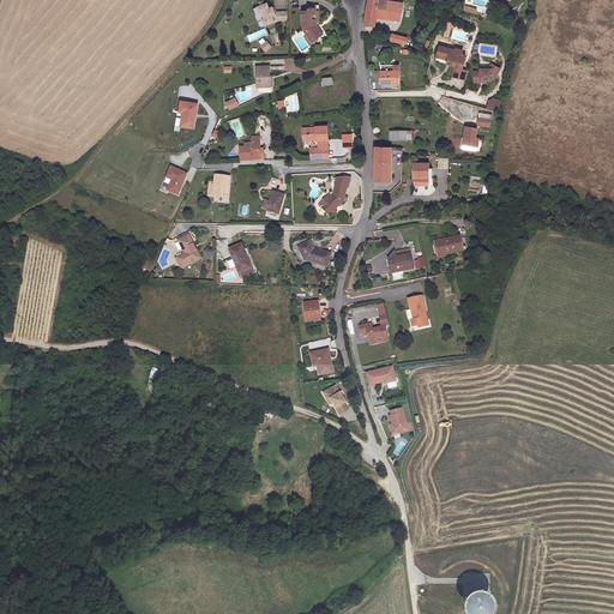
[(401,2),(384,0),(368,0),(365,25),(375,26),(377,17),(398,20),(401,2)]
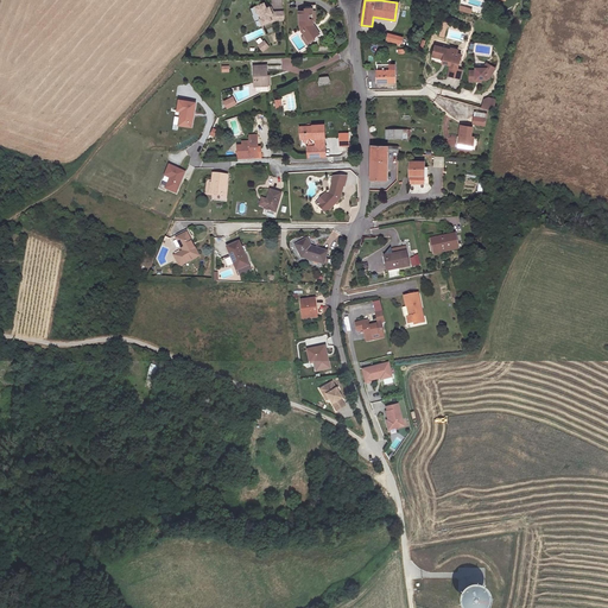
[(284,20),(283,11),(273,12),(271,13),(268,7),(265,8),(263,4),(253,7),(258,19),(260,25),(270,21),(270,23),(274,20),(284,20)]
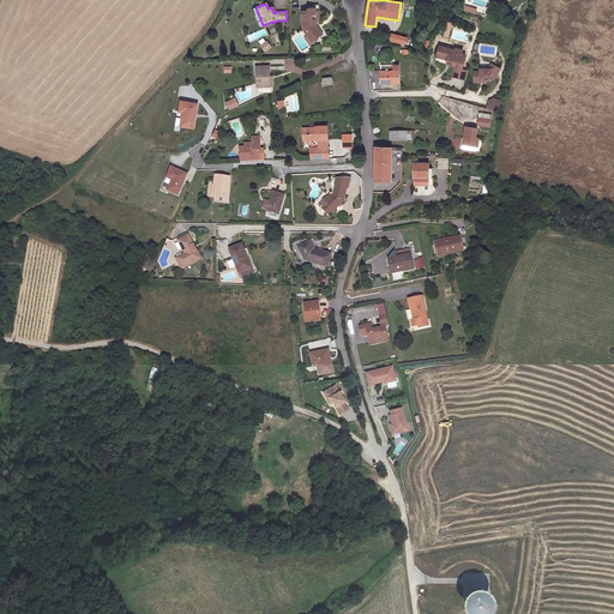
[(301,13),(302,26),(305,28),(305,30),(306,32),(304,34),(311,43),(321,36),(315,26),(314,13),(318,13),(318,6),(314,6),(314,10),(307,10),(307,13),(301,13)]
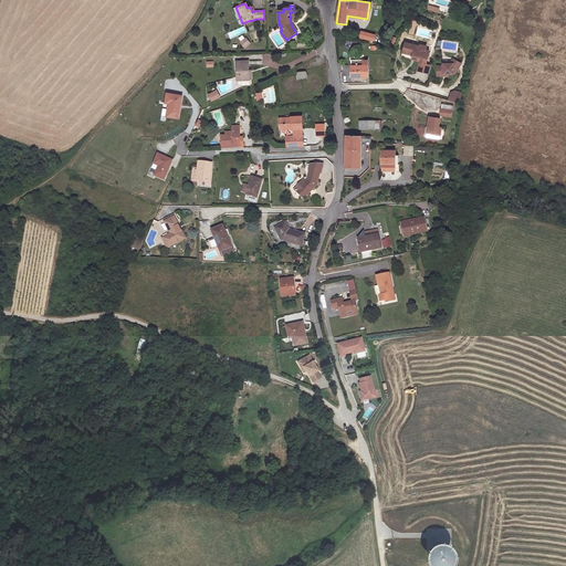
[(428,73),(430,64),(426,63),(429,51),(426,50),(427,46),(420,44),(419,48),(415,46),(415,44),(406,42),(402,52),(412,55),(411,59),(419,60),(416,70),(428,73)]
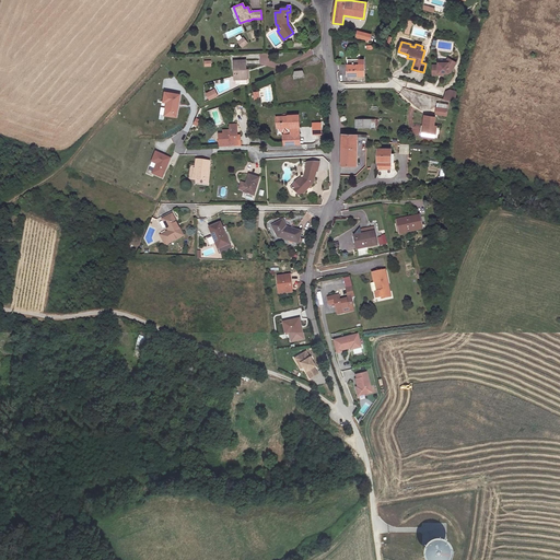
[(447,58),(445,60),(438,60),(438,65),(431,65),(431,74),(443,76),(443,73),(448,73),(448,71),(451,72),(456,63),(447,58)]
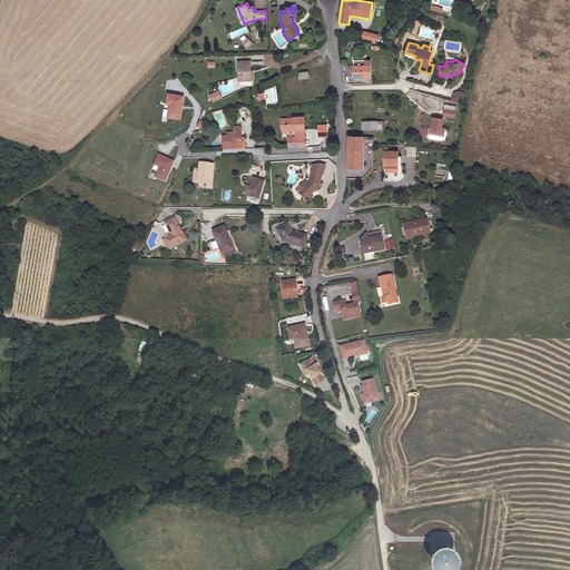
[(352,67),(353,78),(370,77),(370,66),(364,66),(364,60),(353,61),(353,67),(352,67)]
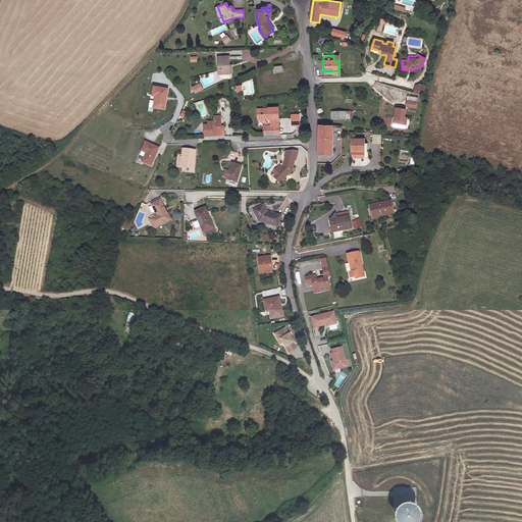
[(228,56),(217,56),(217,73),(227,74),(227,65),(228,56)]
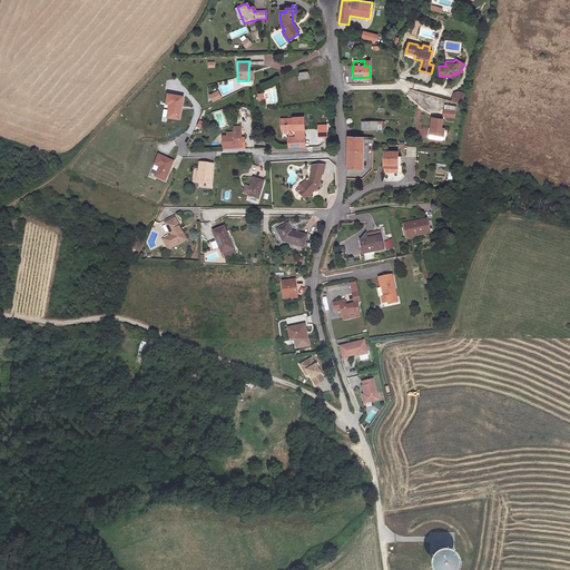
[(298,77),(300,81),(307,80),(311,77),(307,71),(300,74),(298,77)]
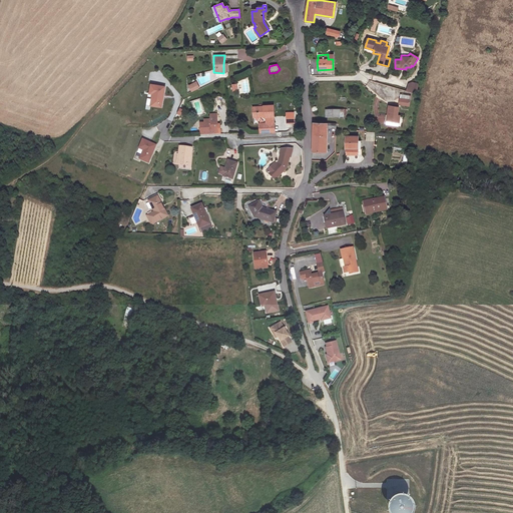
[(419,84),(409,81),(406,91),(416,94),(419,84)]
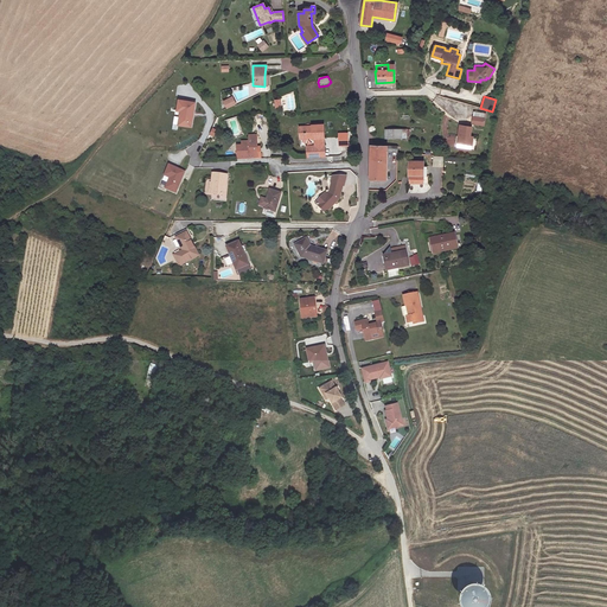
[(227,108),(228,107),(225,102),(231,100),(234,104),(235,103),(231,97),(223,101),(227,108)]
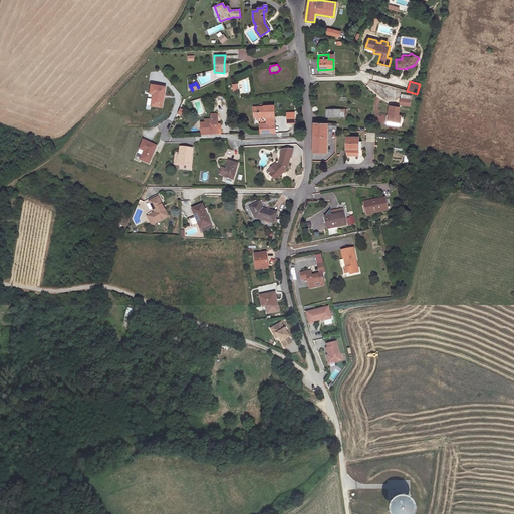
[(164,86),(150,85),(149,94),(153,94),(152,106),(162,107),(164,86)]
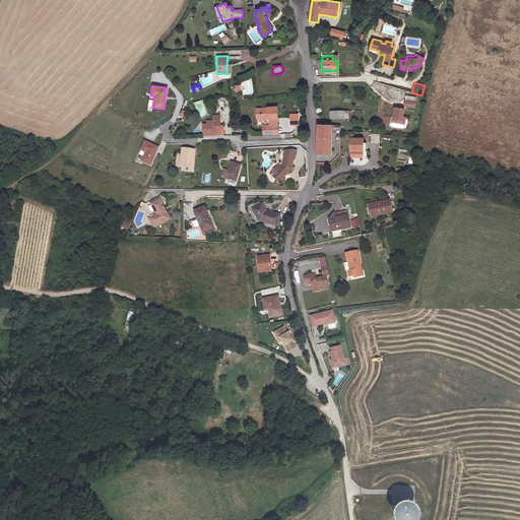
[(271,121),(271,126),(277,125),(275,108),(267,108),(267,109),(257,110),(257,116),(261,116),(261,120),(267,119),(267,121),(271,121)]
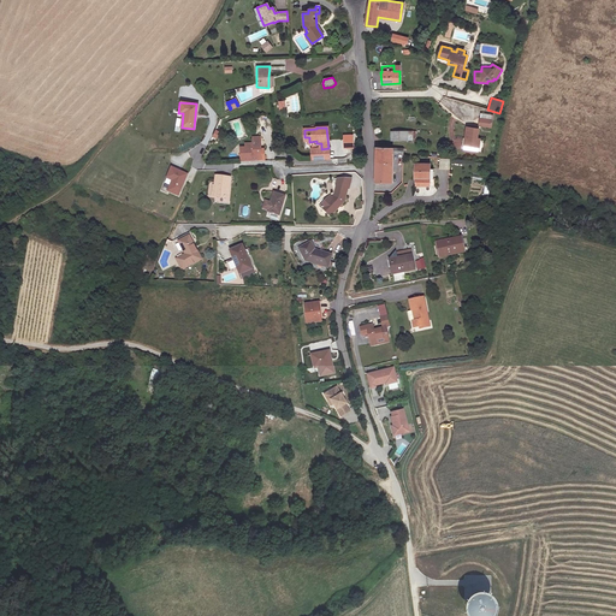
[(466,128),(463,144),(478,147),(479,140),(477,138),(478,129),(466,128)]
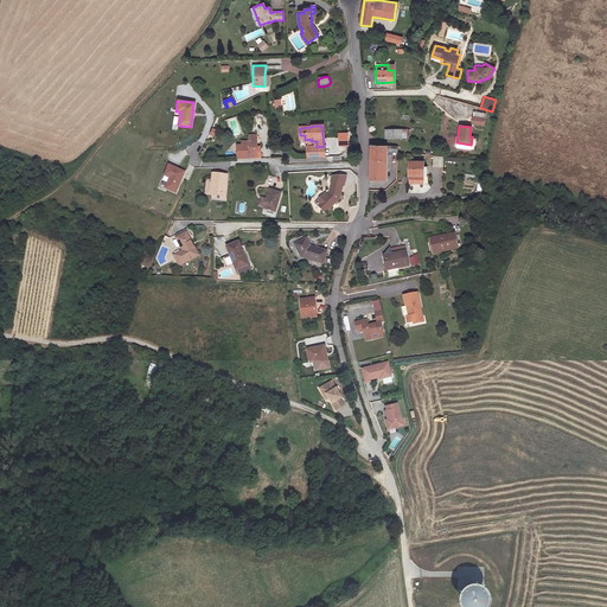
[(242,152),(237,153),(237,159),(248,158),(247,152),(256,152),(255,134),(248,134),(249,140),(241,140),(241,146),(242,152)]
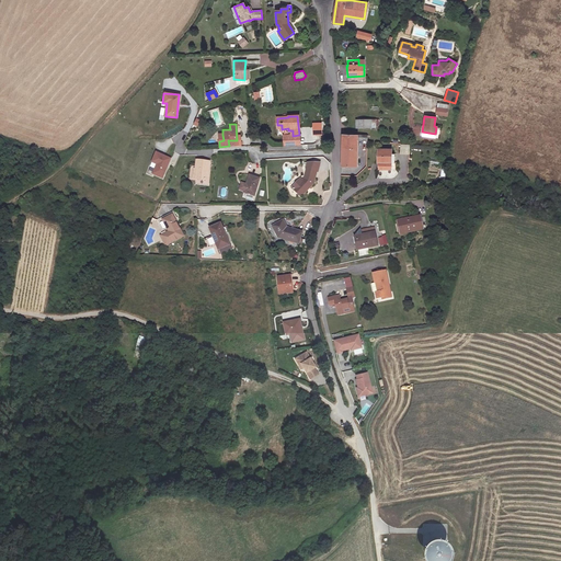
[(366,141),(366,135),(342,134),(341,150),(340,167),(355,167),(356,141),(366,141)]
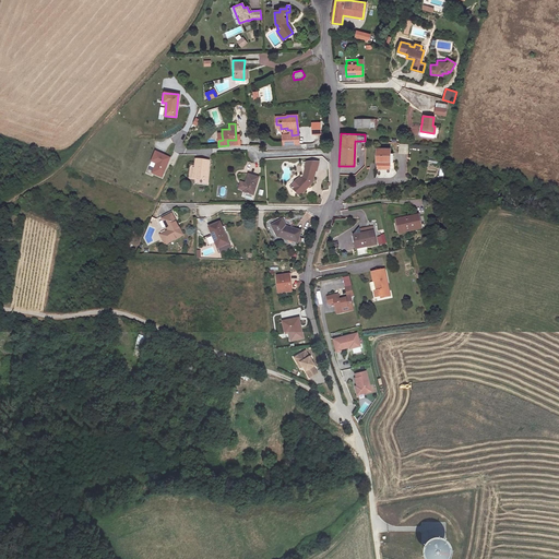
[(298,134),(292,135),(282,135),(282,144),(284,144),(284,139),(298,138),(298,134)]
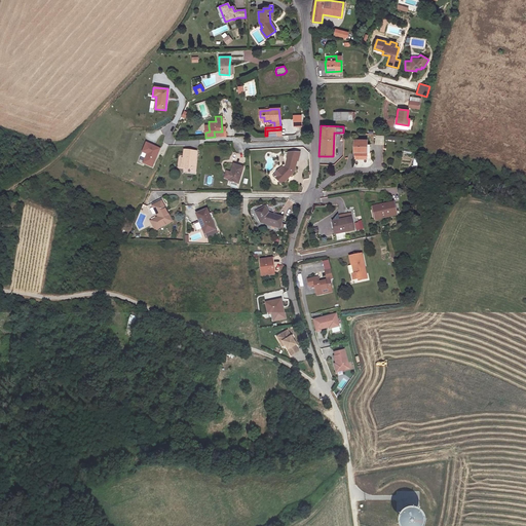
[(353,141),(352,152),(366,151),(367,134),(362,135),(362,141),(353,141)]
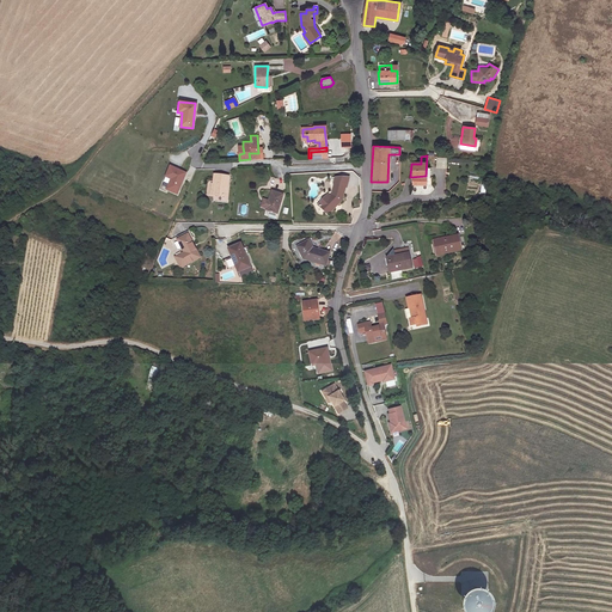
[(446,169),(446,158),(436,158),(436,169),(446,169)]
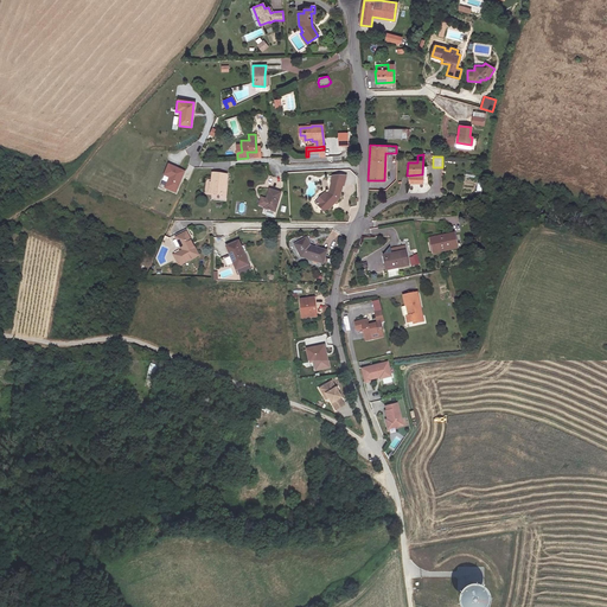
[(165,189),(176,193),(184,172),(168,166),(165,176),(170,178),(167,183),(165,189)]
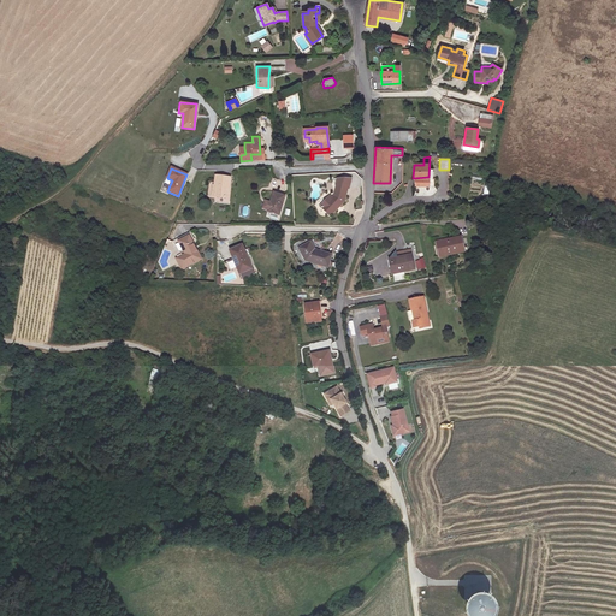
[(230,178),(214,177),(213,187),(215,187),(215,200),(229,201),(230,178)]
